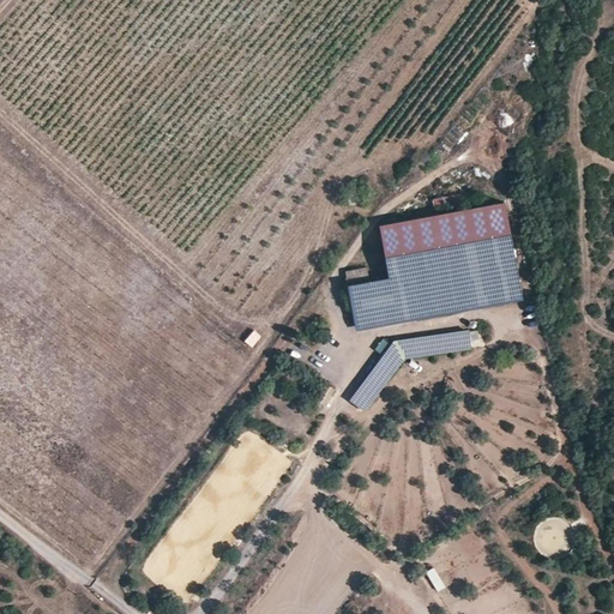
[(506,205),(380,229),(390,281),(349,289),(357,332),(524,301),(506,205)]
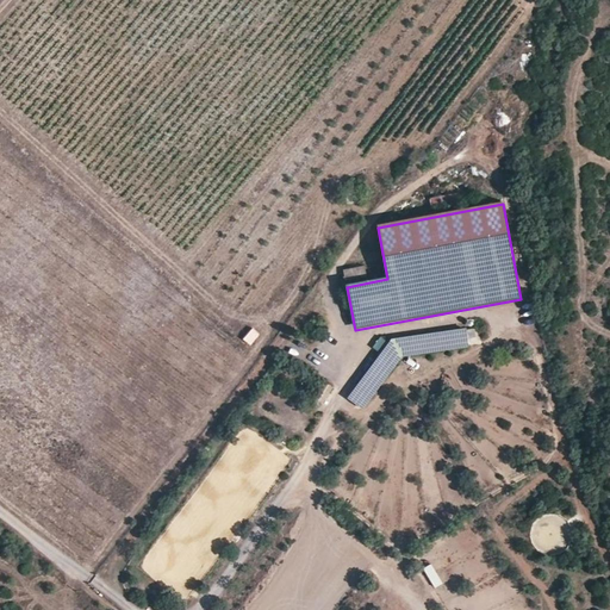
[(365,266),(342,271),(346,286),(368,280),(365,266)]
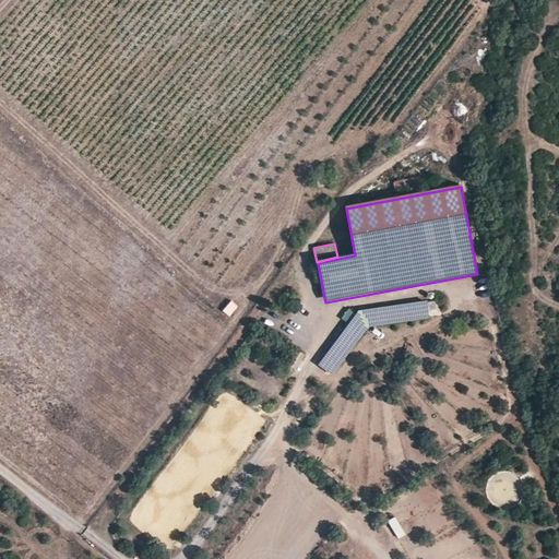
[(229,314),(237,306),(232,300),(224,309),(229,314)]
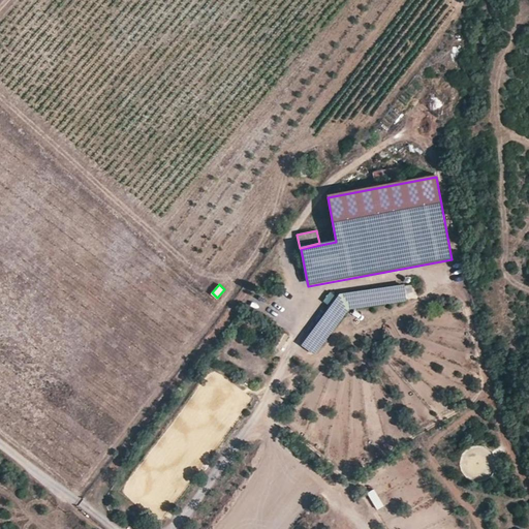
[(405,302),(403,286),(341,296),(348,310),(405,302)]
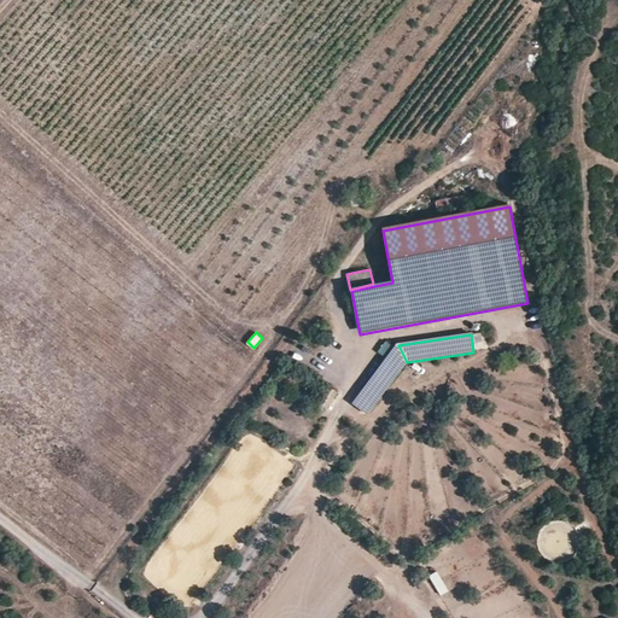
[(369,414),(407,362),(398,345),(353,403),(369,414)]
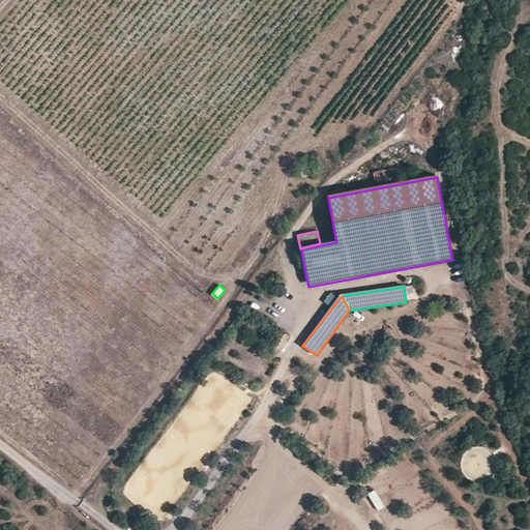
[(281,332),(273,345),(283,351),(291,339),(281,332)]
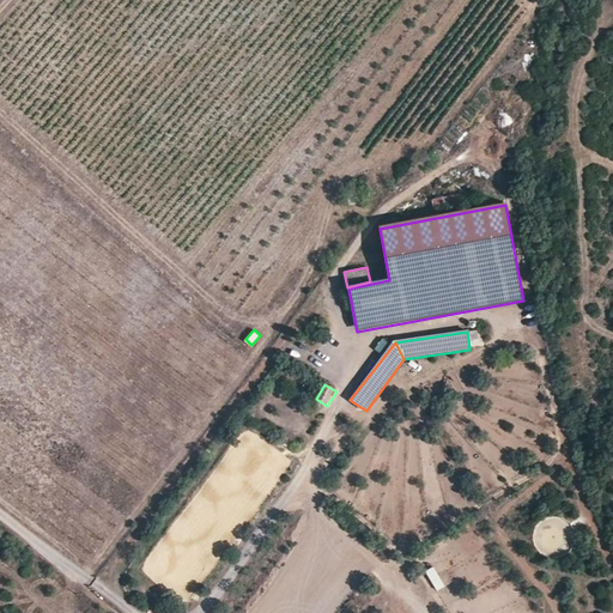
[(435,592),(444,588),(434,566),(425,571),(435,592)]
